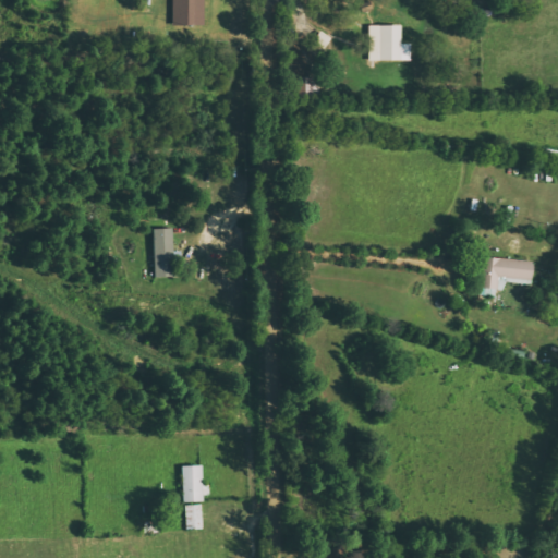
[(205,0),(173,0),(173,26),(206,26),(205,0)]
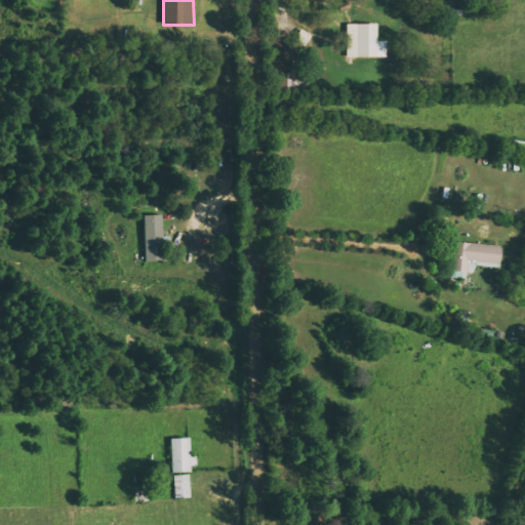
[(379,25),(349,25),(348,57),(388,57),(388,41),(379,41),(379,25)]
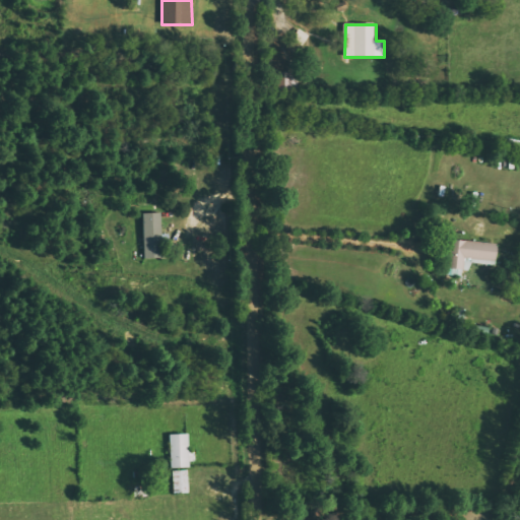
[(164,257),(163,212),(144,212),(145,258),(164,257)]
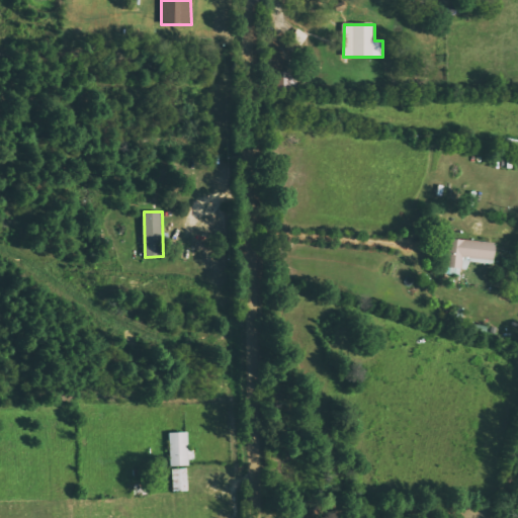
[(497,241),(449,239),(448,267),(463,268),(463,261),(495,263),(497,241)]
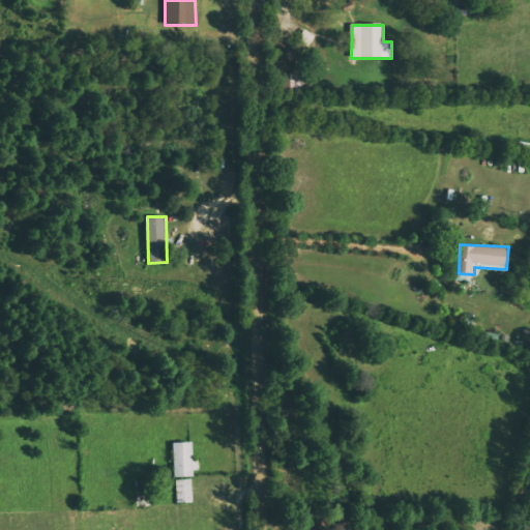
[(195,476),(194,442),(174,443),(175,477),(195,476)]
